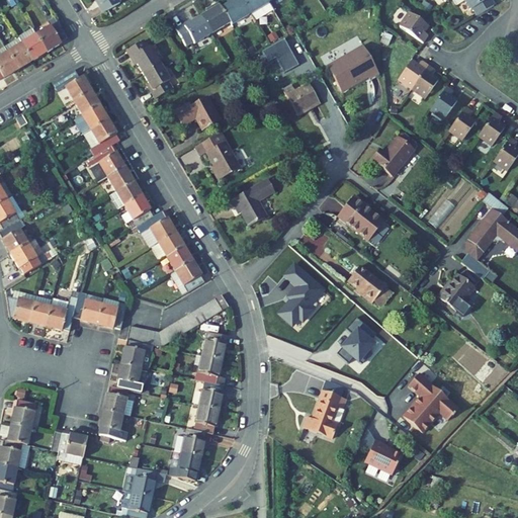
[(120,4),(117,0),(97,0),(100,5),(99,7),(103,14),(120,4)]
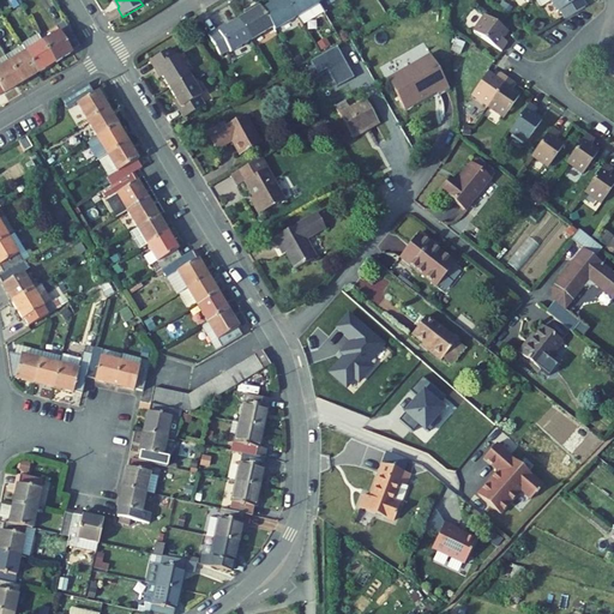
[(275,31),(298,17),(286,0),(272,0),(271,1),(274,4),(262,11),(272,28),(275,31)]
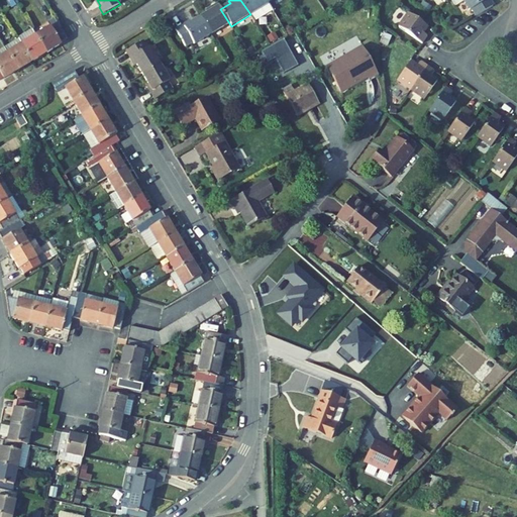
[(274,10),(269,3),(266,0),(240,0),(250,14),(253,21),(274,10)]
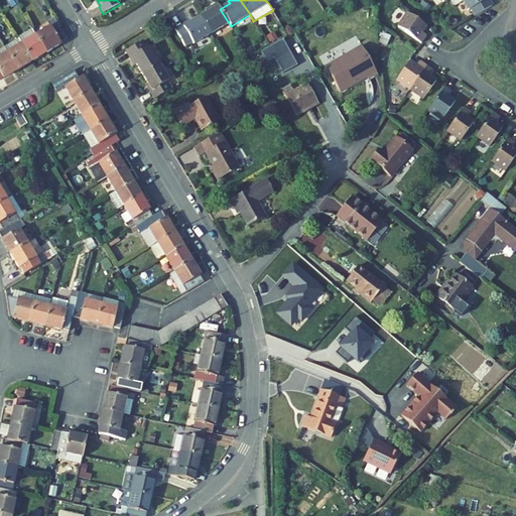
[(463,1),(469,11),(471,9),(475,16),(493,6),(489,0),(449,0),(454,5),(456,5),(463,1)]
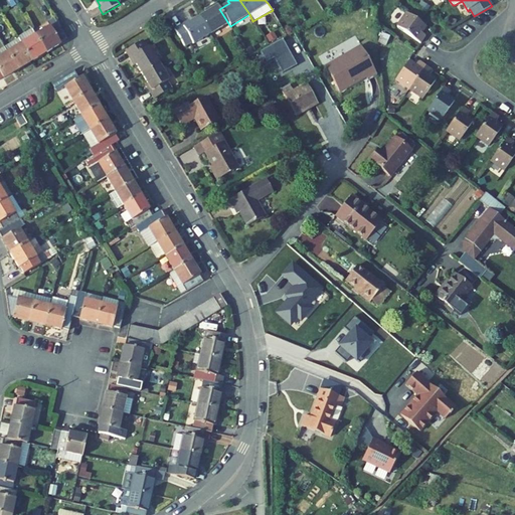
[(199,17),(210,34),(228,23),(219,9),(216,4),(207,9),(209,12),(199,17)]
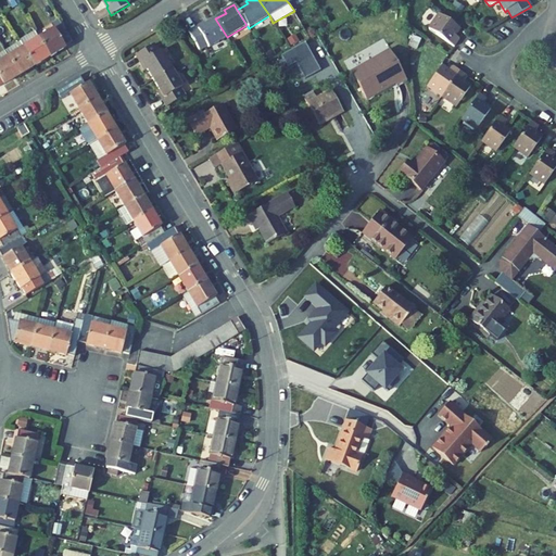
[(443,17),(433,34),(455,47),(459,40),(458,38),(455,36),(459,28),(443,17)]
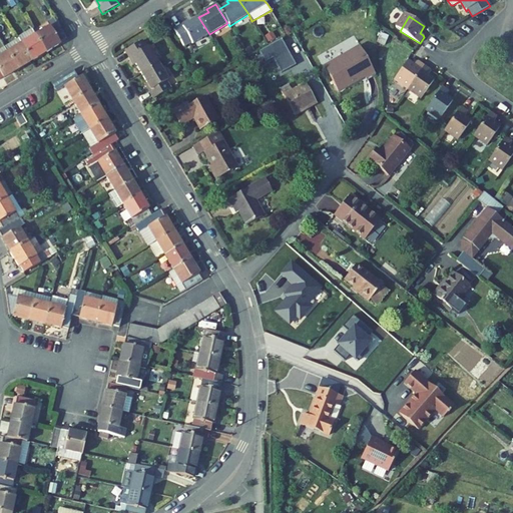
[(184,47),(191,42),(192,45),(209,34),(198,17),(182,27),(181,25),(173,30),(184,47)]
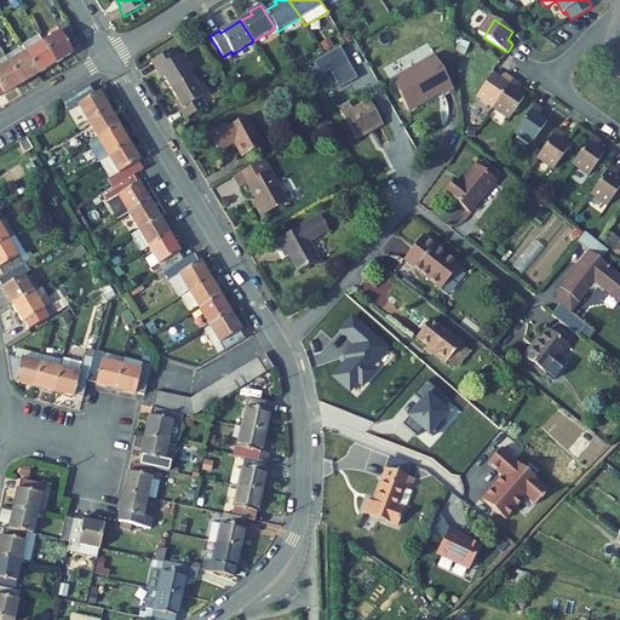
[(61,33),(44,42),(56,63),(81,49),(65,22),(57,27),(61,33)]
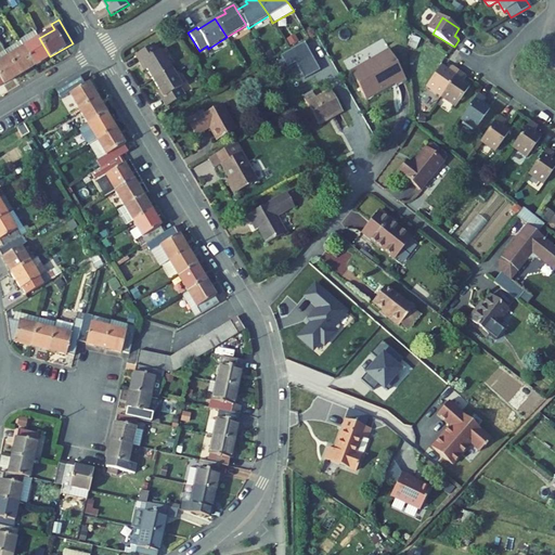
[(24,48),(39,38),(35,31),(20,40),(20,41),(24,48)]
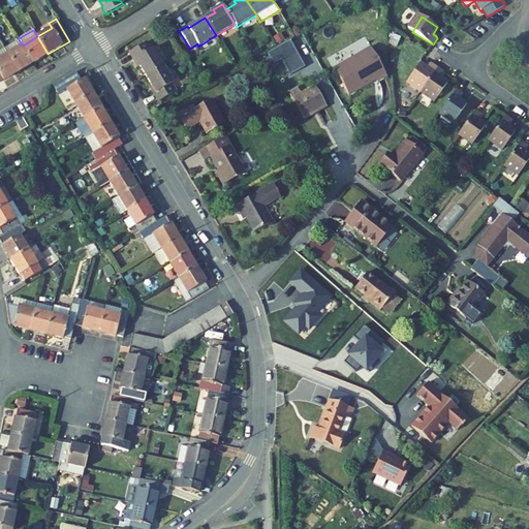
[(33,63),(48,54),(37,36),(23,45),(33,63)]
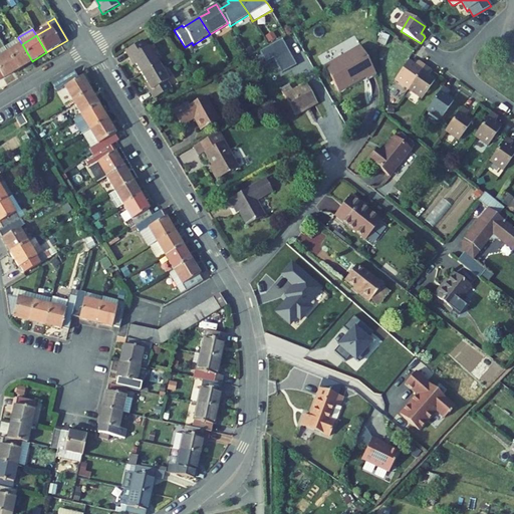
[(4,47),(17,69),(32,61),(22,44),(18,38),(4,47)]
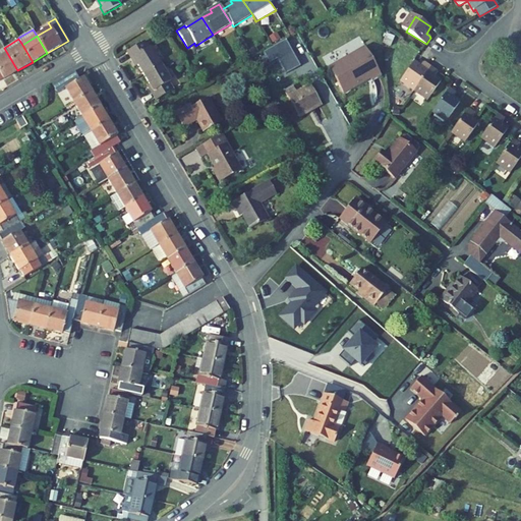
[(287,40),(265,52),(271,63),(278,59),(287,74),(301,66),(287,40)]
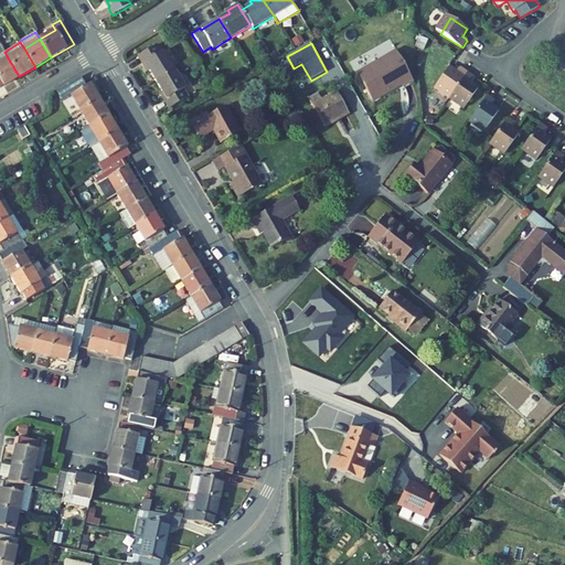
[(156,82),(174,71),(163,52),(161,53),(157,45),(138,56),(142,65),(145,64),(156,82)]
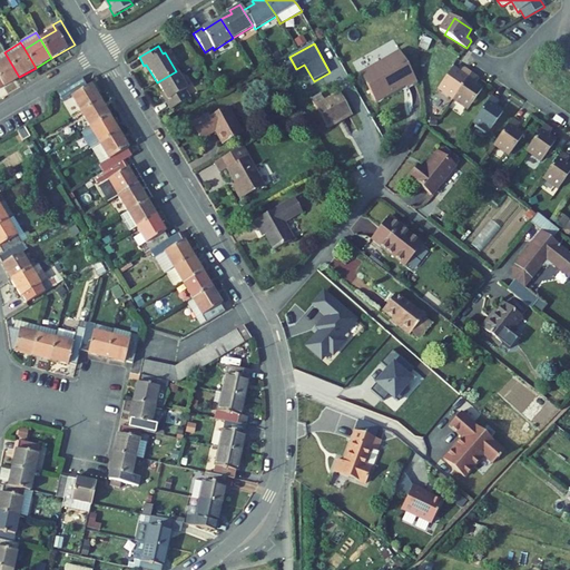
[(283,59),(290,56),(287,49),(279,52),(283,59)]
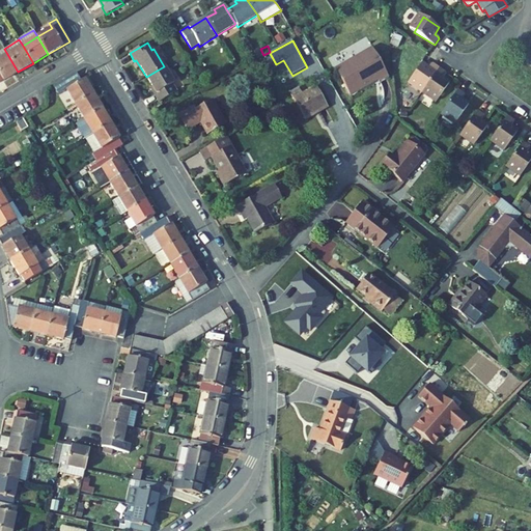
[(351,96),(378,80),(379,82),(388,76),(372,48),(335,68),(351,96)]
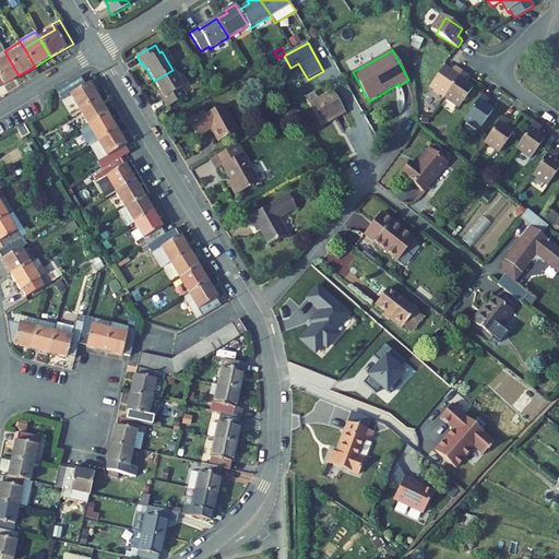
[(0,86),(19,75),(4,51),(0,54),(0,86)]
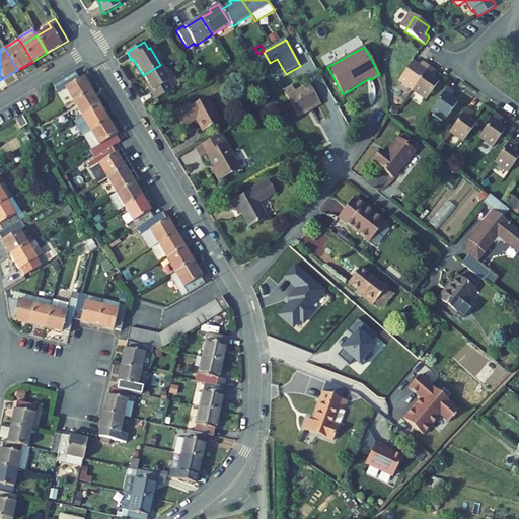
[(416,85),(429,66),(423,62),(421,62),(419,66),(413,61),(402,76),(416,85)]
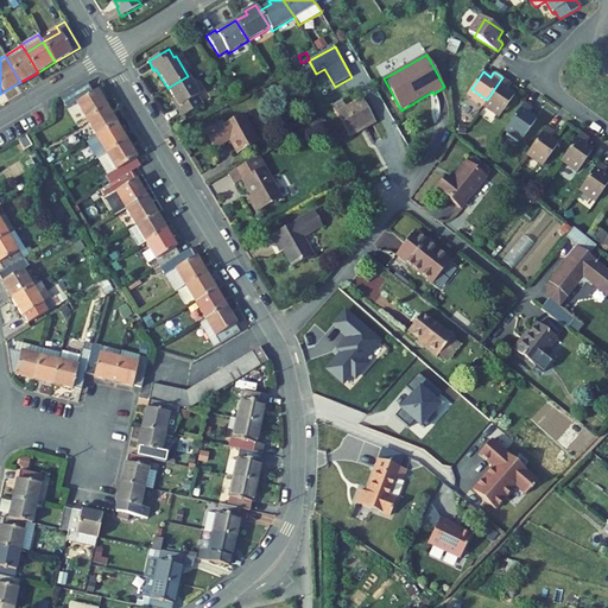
[(200,95),(188,76),(168,88),(179,107),(177,109),(182,118),(203,106),(197,97),(200,95)]
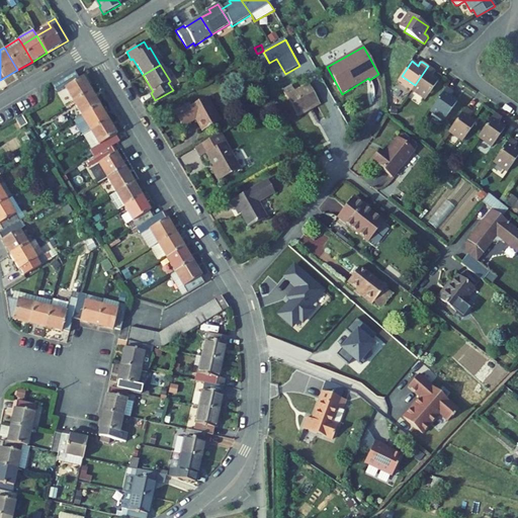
[(434,70),(428,66),(415,85),(429,95),(439,80),(432,76),(435,73),(434,70)]
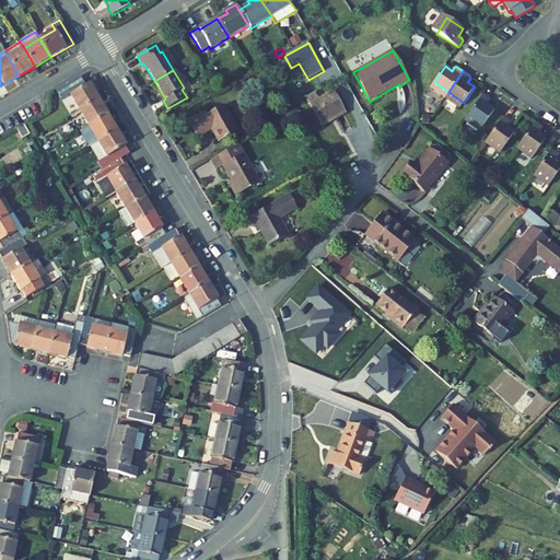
[(61,100),(70,94),(80,111),(98,98),(90,83),(85,85),(80,77),(56,91),(61,100)]
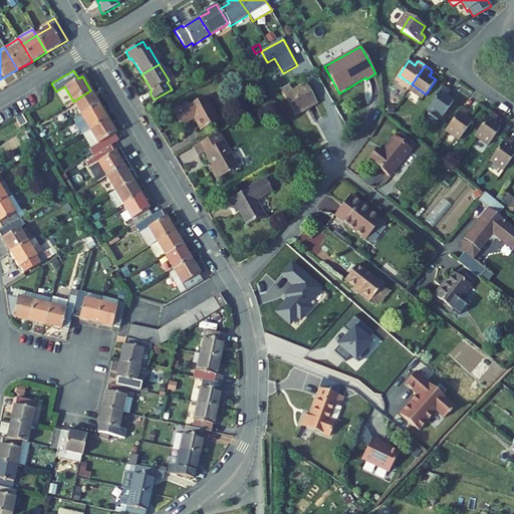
[(294,113),(316,101),(306,83),(293,91),(290,84),(281,89),(294,113)]
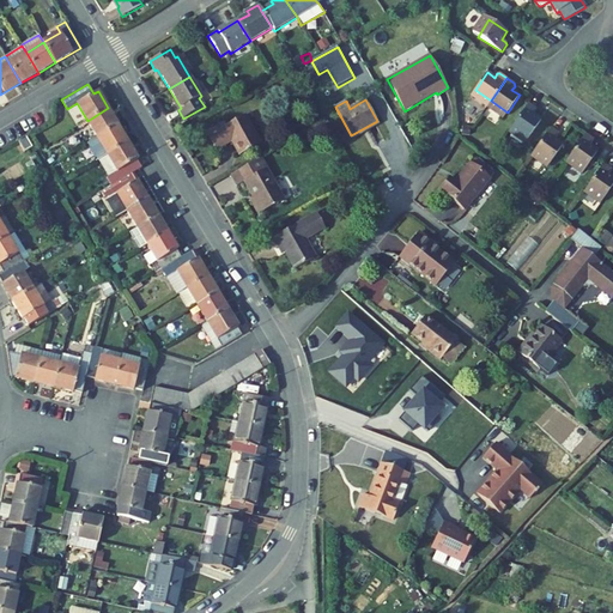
[(536,108),(529,103),(509,132),(526,143),(541,120),(534,115),(536,110),(536,108)]
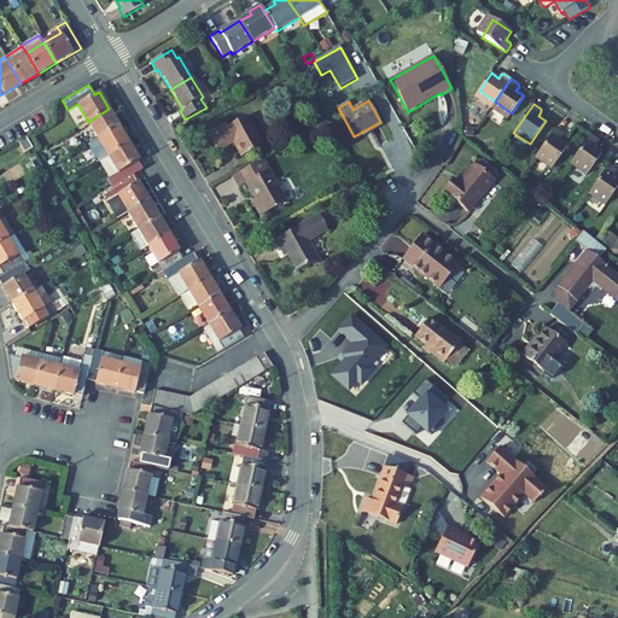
[(120,127),(109,109),(88,122),(98,139),(120,127)]
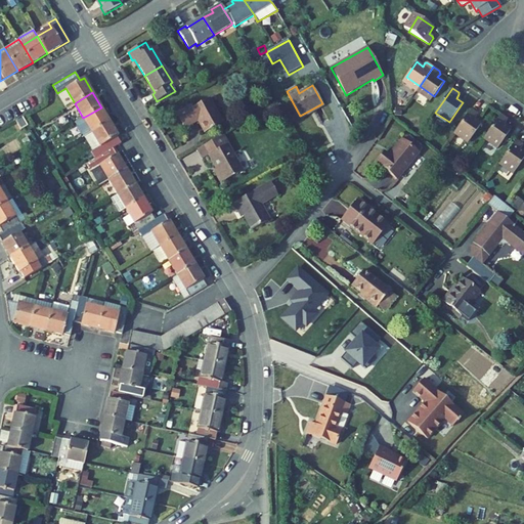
[(224,123),(210,98),(193,107),(192,104),(176,114),(183,126),(197,119),(205,133),(224,123)]
